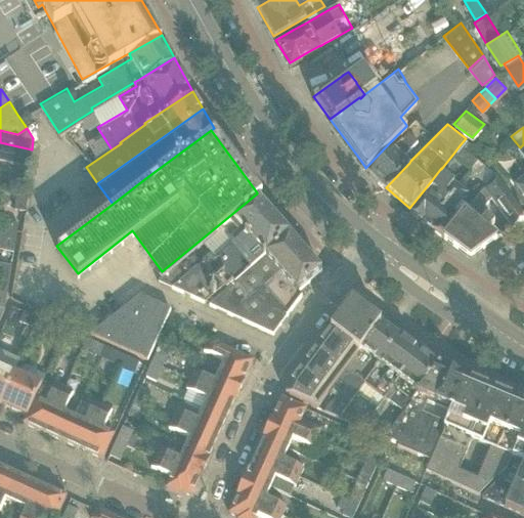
[(393,145),(368,171),(386,187),(409,163),(410,161),(402,154),(417,138),(415,136),(408,130),(393,145)]
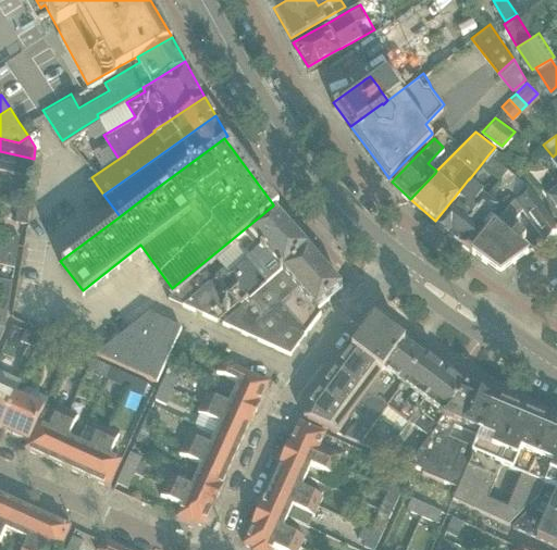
[(34,159),(0,151),(0,166),(33,174),(34,159)]
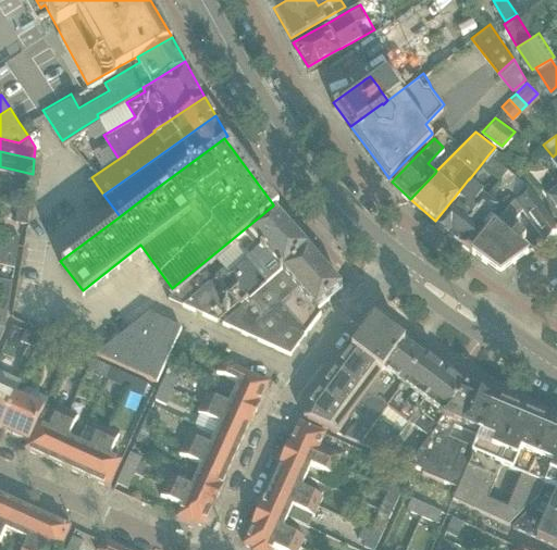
[(489,154),(482,163),(499,176),(500,175),(507,166),(489,154)]
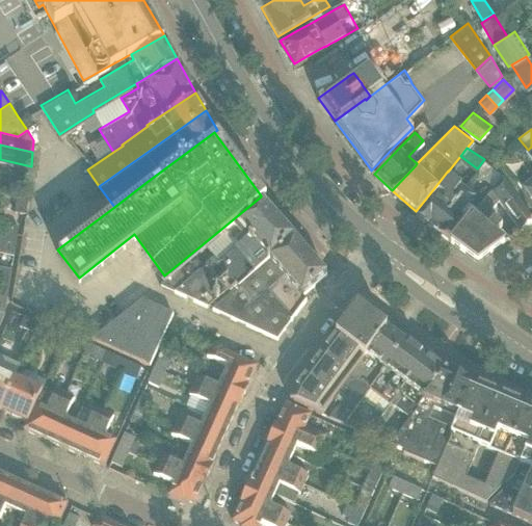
[(484,159),(478,167),(496,181),(502,173),(484,159)]
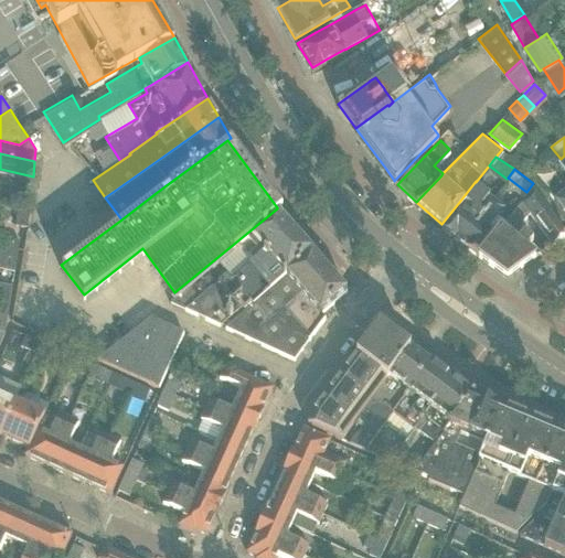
[(563,181),(550,191),(564,211),(564,171),(560,176),(563,181)]
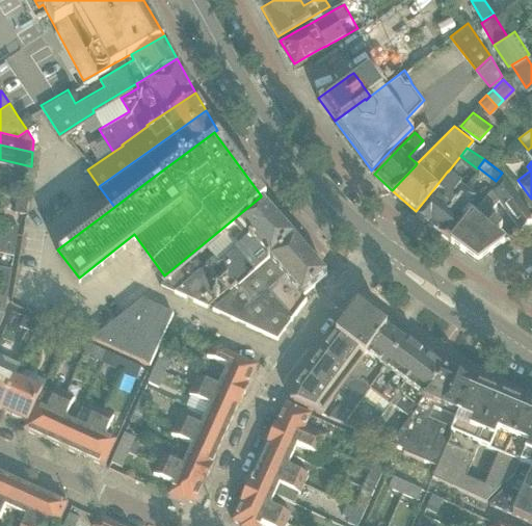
[(433,189),(416,211),(432,225),(464,185),(464,184),(455,177),(448,172),(434,189),(433,189)]
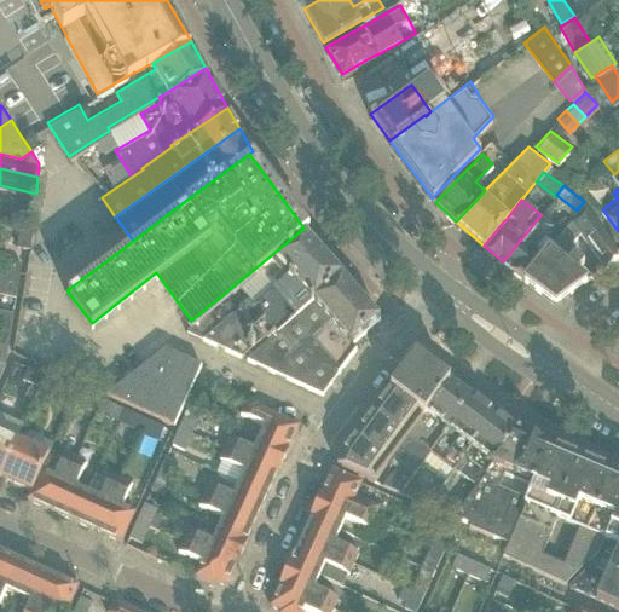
[(618,248),(584,201),(577,211),(554,240),(524,277),(555,300),(593,272),(580,263),(576,258),(578,254),(573,249),(572,240),(579,231),(603,264),(618,253),(618,248)]
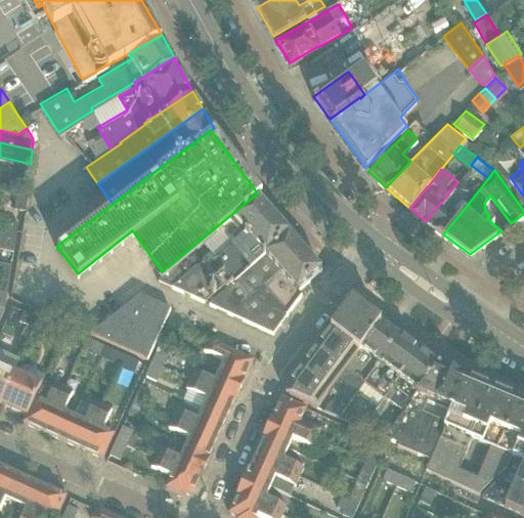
[(457,182),(426,221),(443,234),(469,203),(461,197),(467,188),(457,181),(457,182)]
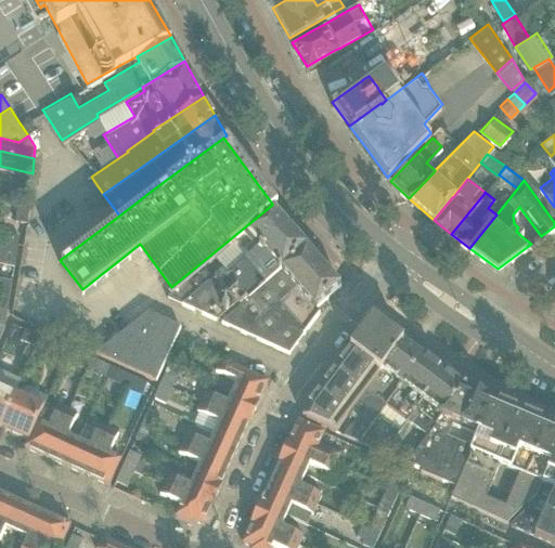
[(15,217),(26,218),(28,203),(17,201),(15,217)]
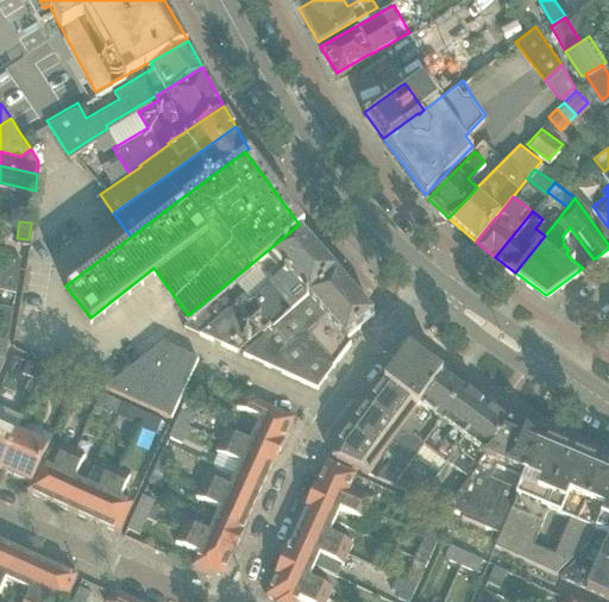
[(182,321),(198,328),(244,289),(250,296),(284,267),(288,270),(316,245),(299,225),(188,315),(189,315),(182,321)]
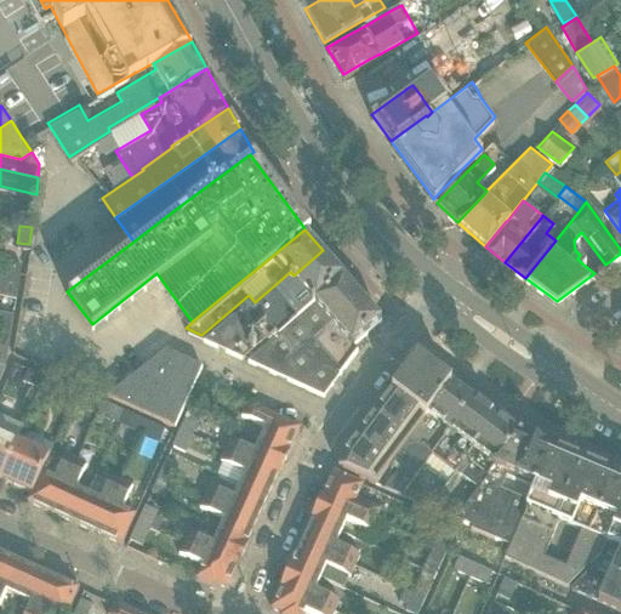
[(201,335),(245,354),(341,271),(323,250),(294,276),(290,272),(255,302),(249,295),(201,335)]
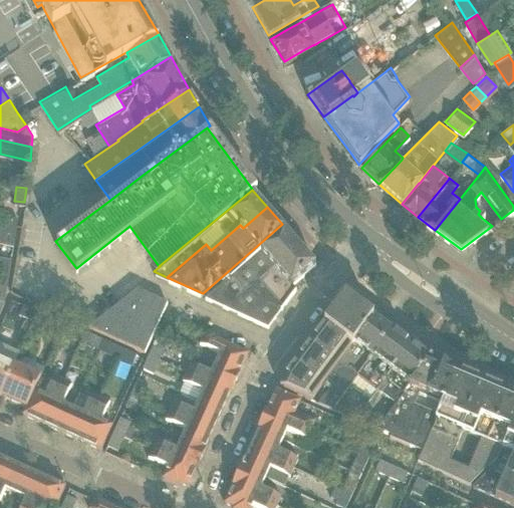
[(3,228),(13,230),(16,215),(5,214),(3,228)]
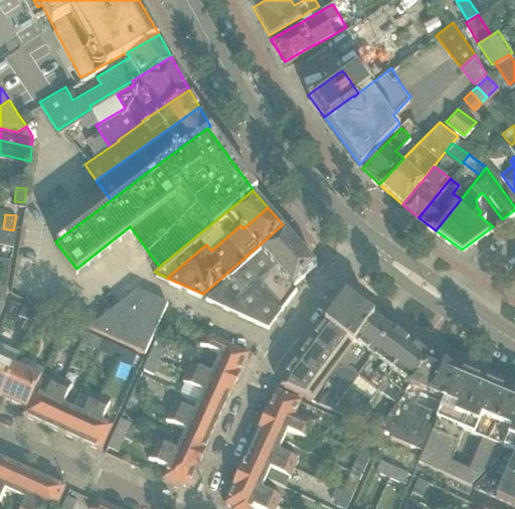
[(203,294),(268,324),(296,287),(292,283),(316,262),(283,224),(248,255),(203,294)]
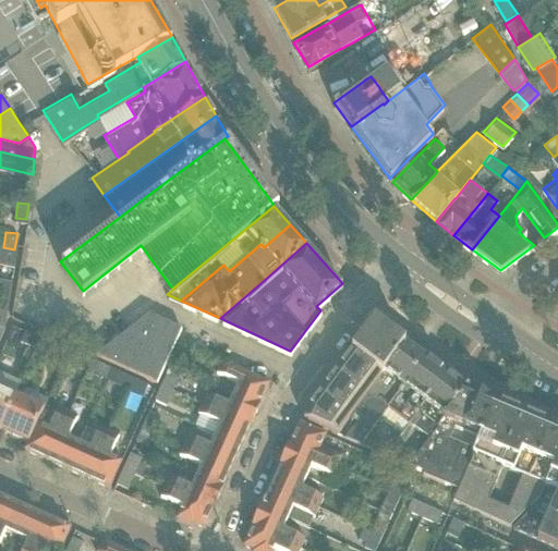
[(0,274),(0,292),(9,295),(12,277),(0,274)]
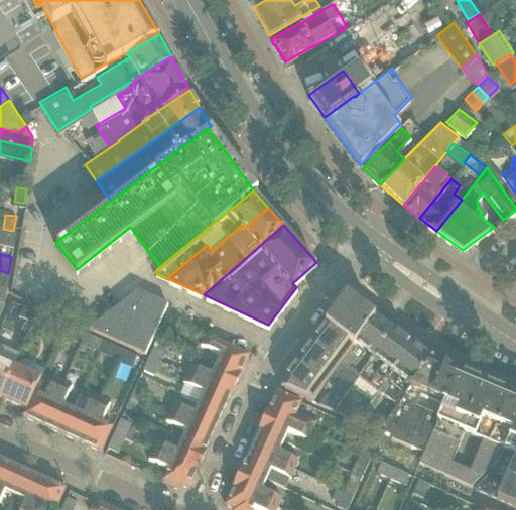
[(8,273),(0,270),(0,285),(6,286),(8,273)]
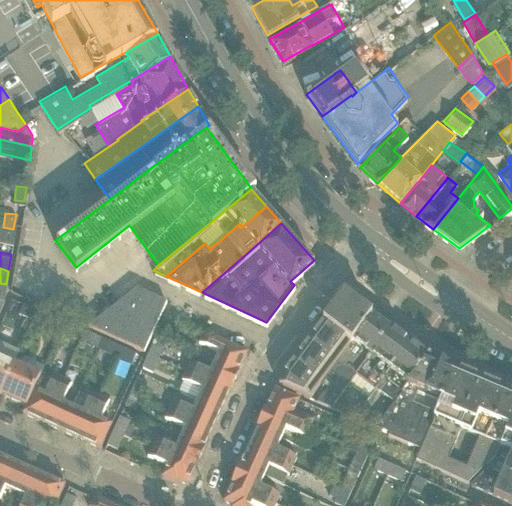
[(165,297),(136,283),(88,322),(143,347),(165,297)]
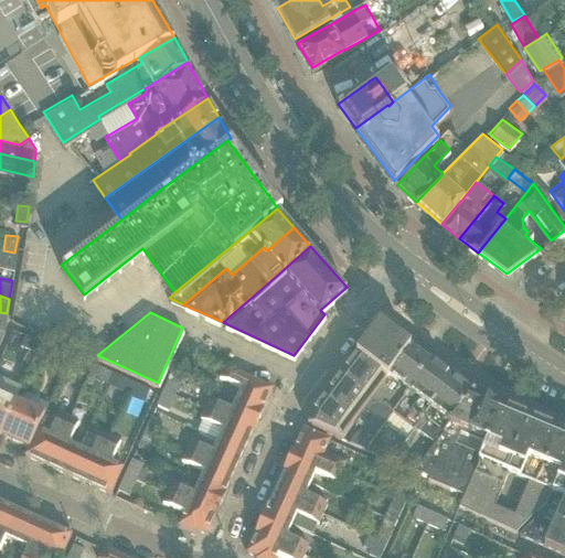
[(312,409),(307,420),(340,435),(348,426),(354,416),(356,414),(362,406),(372,392),(409,343),(387,328),(379,320),(371,330),(312,409)]
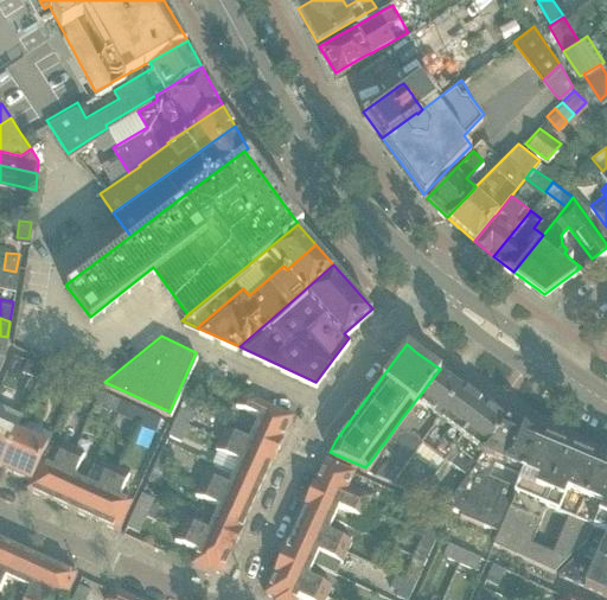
[(23,369),(39,376),(44,364),(27,357),(23,369)]
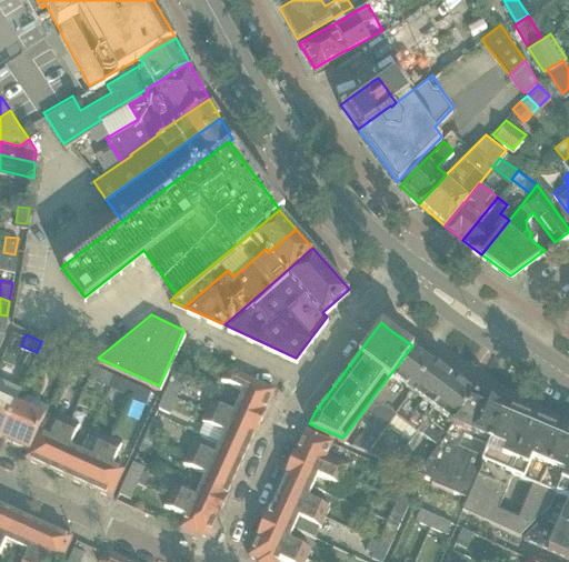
[(41,341),(37,352),(51,358),(56,347),(41,341)]
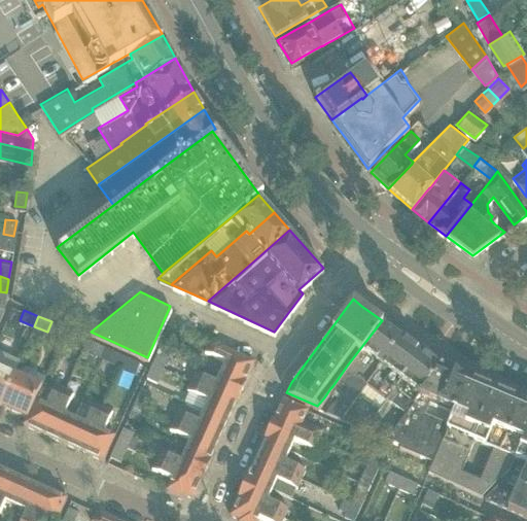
[(325,410),(342,416),(350,405),(360,390),(381,361),(401,335),(382,320),(347,366),(332,386),(339,391),(325,410)]
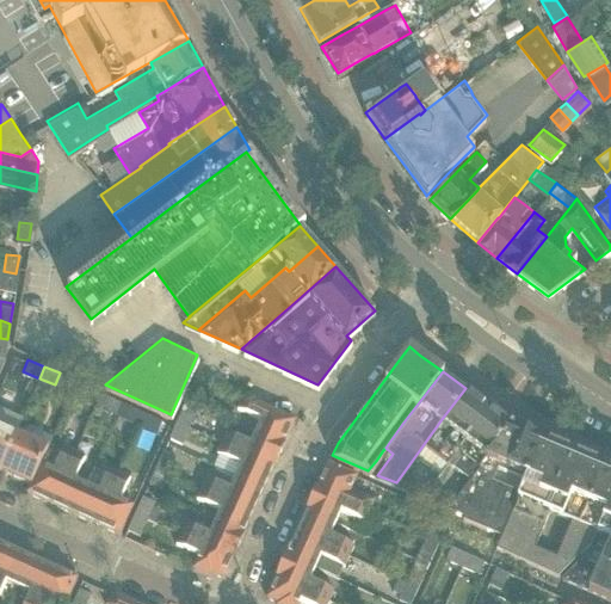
[(197,373),(189,392),(201,396),(209,378),(197,373)]
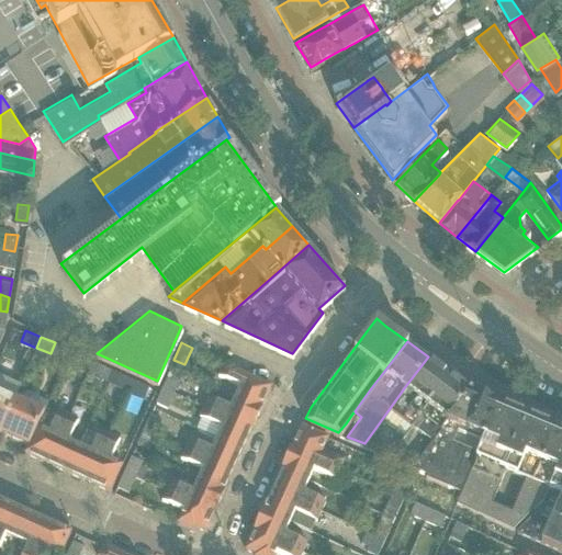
[(74,350),(68,361),(86,369),(101,376),(107,365),(90,358),(74,350)]
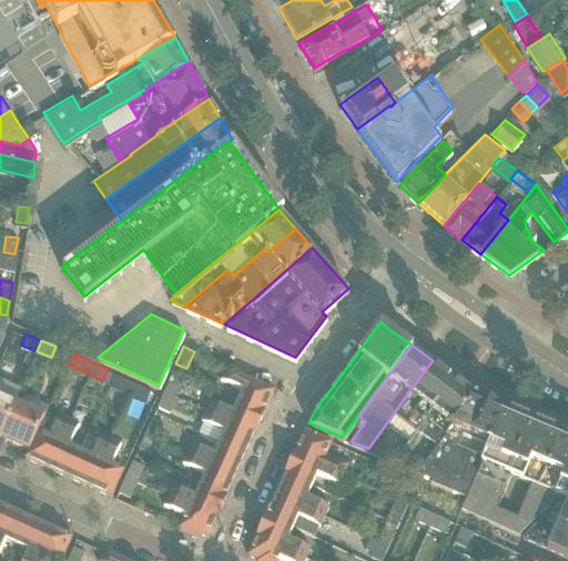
[(411,389),(388,420),(397,428),(399,429),(408,436),(416,427),(418,424),(417,424),(453,376),(433,360),(411,389)]
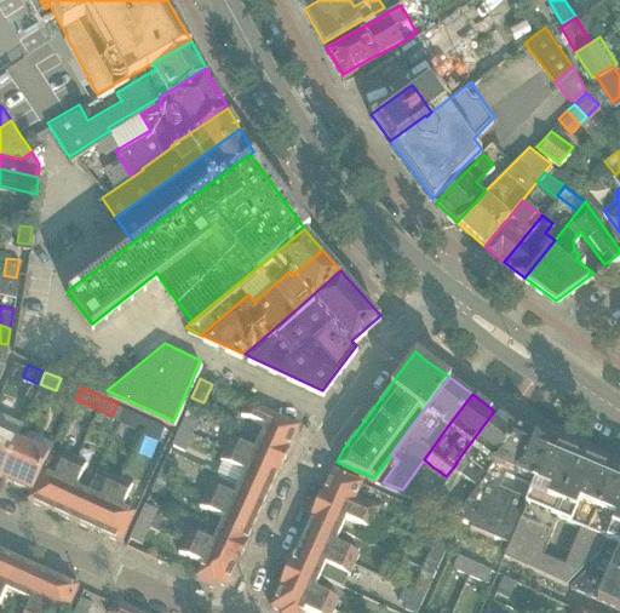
[(245,399),(240,411),(263,420),(264,422),(259,433),(287,446),(298,423),(269,410),(269,411),(245,399)]
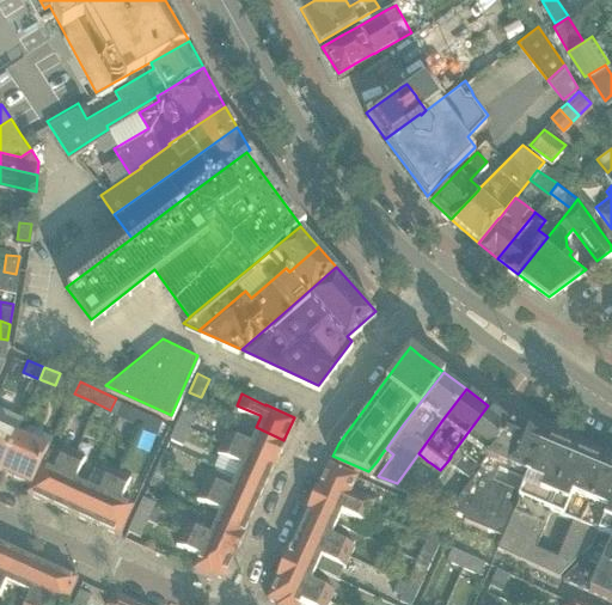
[(183,403),(176,419),(188,425),(195,409),(183,403)]
